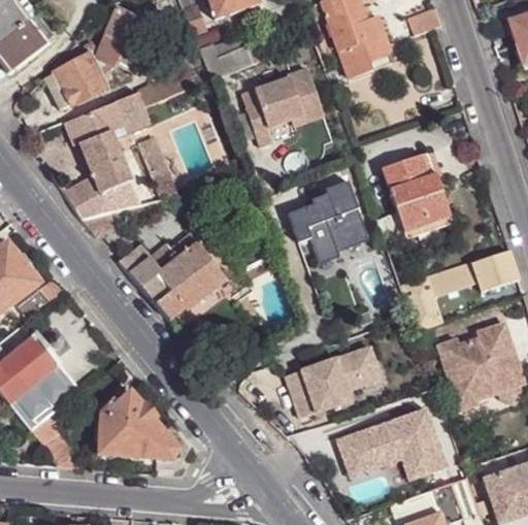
[(0,0),(0,59),(7,70),(44,43),(42,38),(27,18),(13,0),(0,0)]
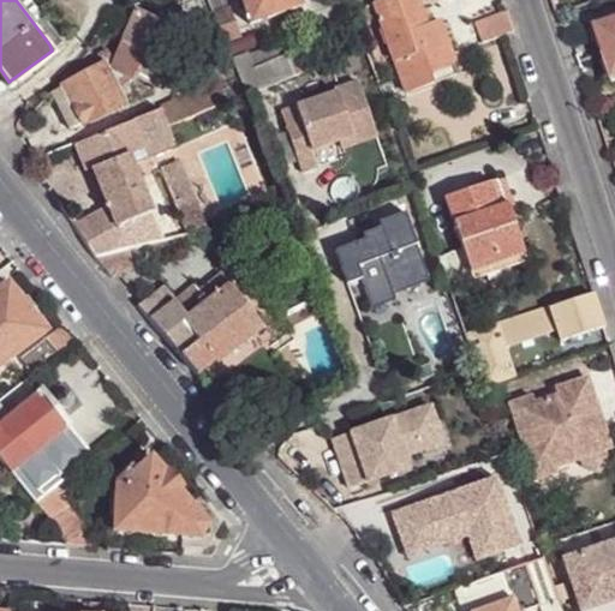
[(16,0),(31,21),(42,12),(34,0),(16,0)]
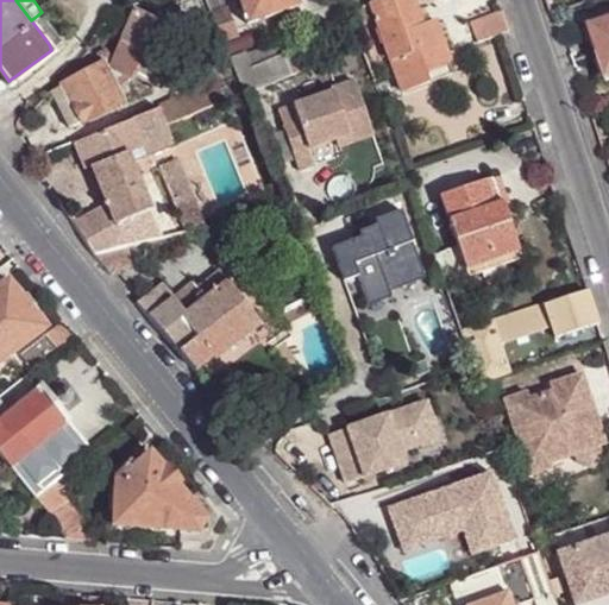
[(207,0),(212,11),(219,7),(215,0),(207,0)]
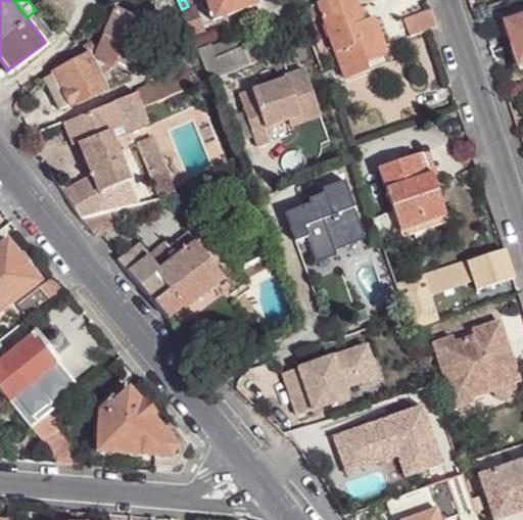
[(206,0),(212,17),(257,2),(256,0),(206,0)]
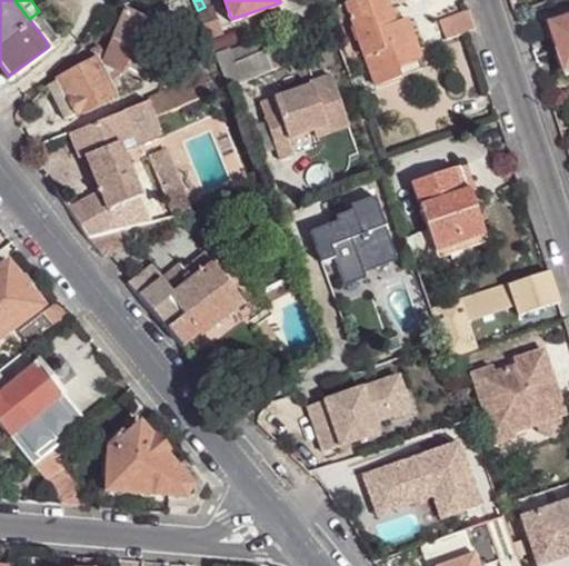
[(391,6),(389,0),(348,0),(371,65),(420,47),(410,17),(397,20),(391,6)]
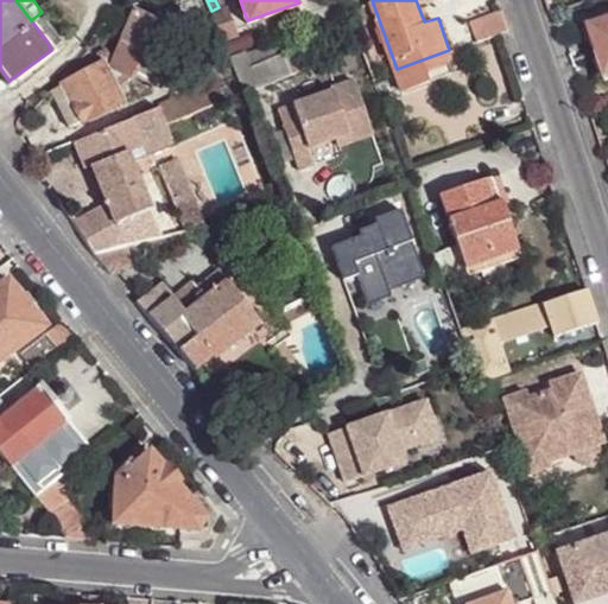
[(367,18),(362,2),(349,8),(354,21),(367,18)]
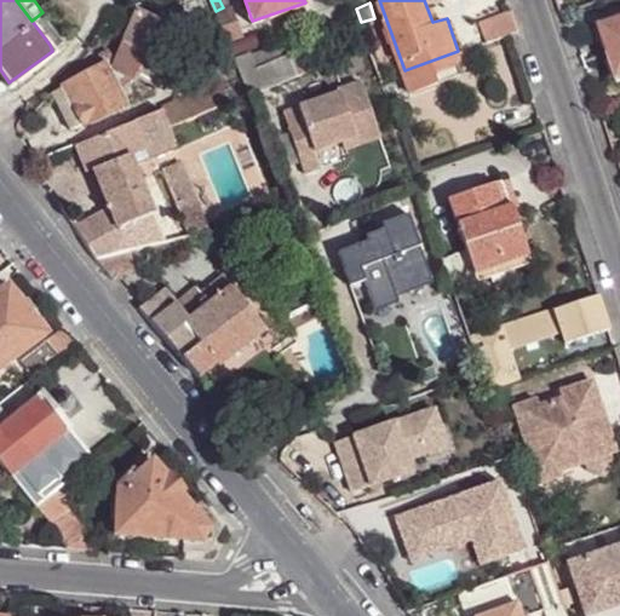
[(216,11),(228,39),(244,33),(231,4),(223,7),(216,11)]
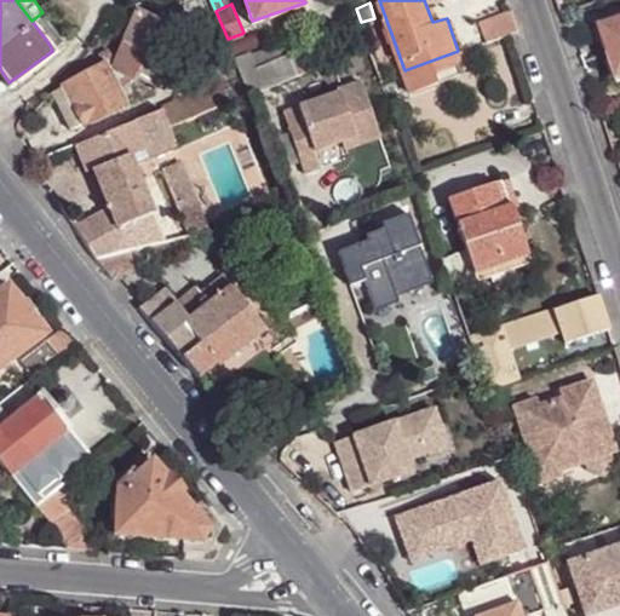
[(109,68),(138,80),(141,73),(159,34),(165,18),(138,6),(114,58),(109,68)]
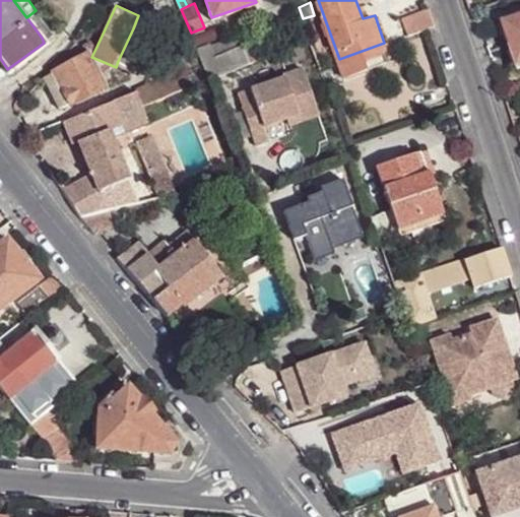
[(434,24),(429,7),(402,16),(408,34),(434,24)]
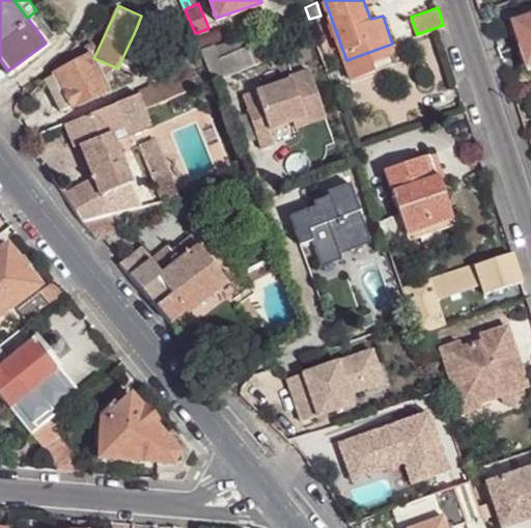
[(36,10),(27,18),(43,38),(53,31),(36,10)]
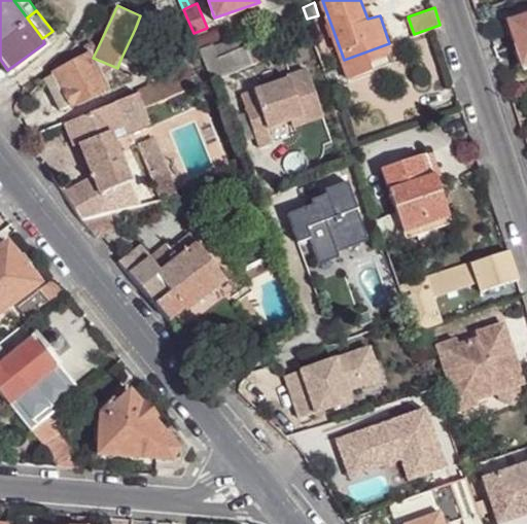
[(526,13),(511,20),(526,67),(526,66),(526,13)]
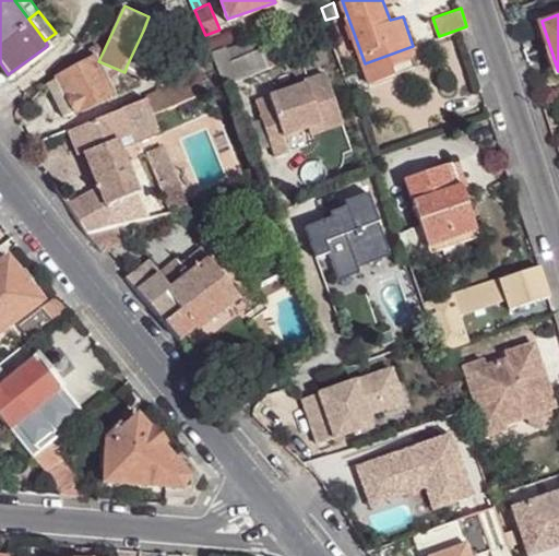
[(153,35),(143,31),(127,66),(138,70),(153,35)]
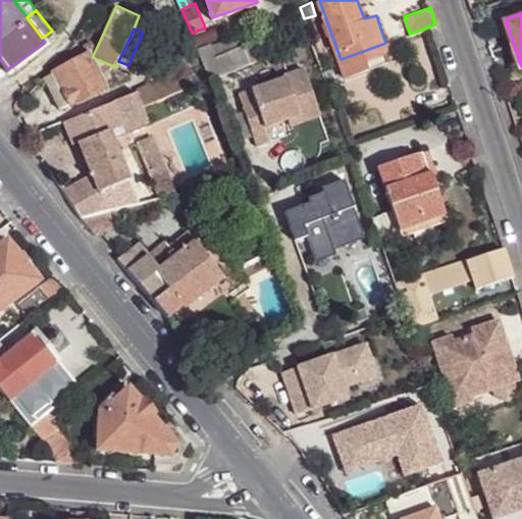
[(239,31),(212,42),(217,54),(244,43),(239,31)]
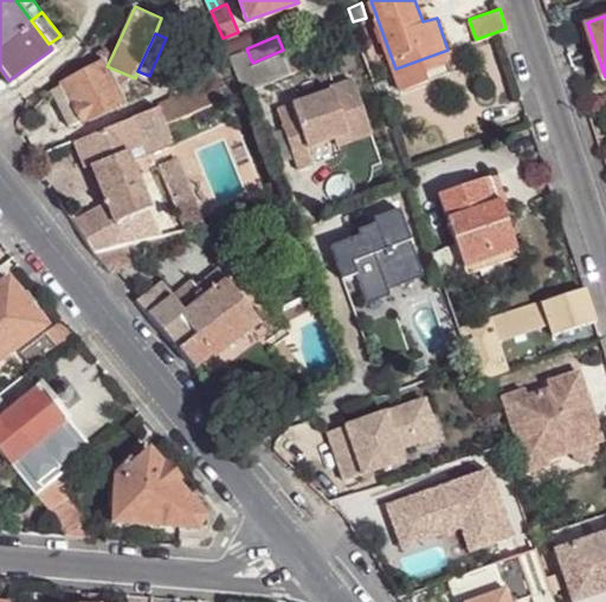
[(104,70),(107,66),(111,57),(105,45),(95,50),(100,59),(62,79),(63,82),(70,95),(82,118),(83,120),(121,99),(115,86),(104,70)]
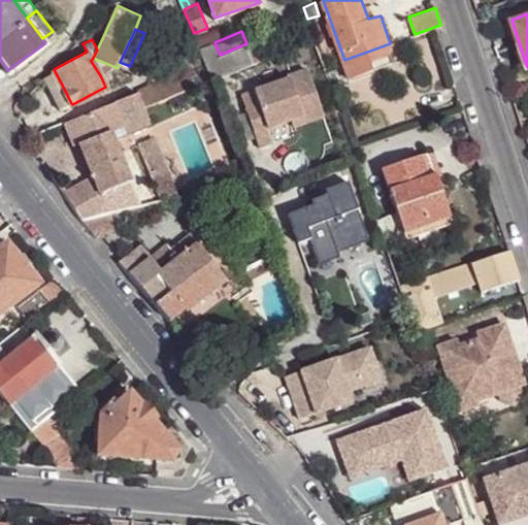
[(227,72),(259,60),(252,41),(246,43),(220,55),(227,72)]
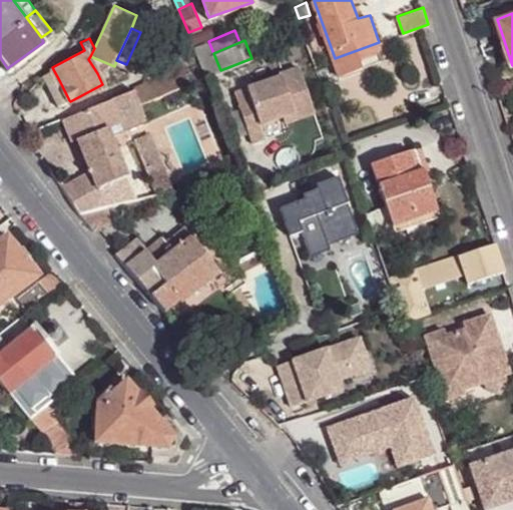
[(214,73),(220,70),(213,53),(208,41),(194,47),(205,76),(214,73)]
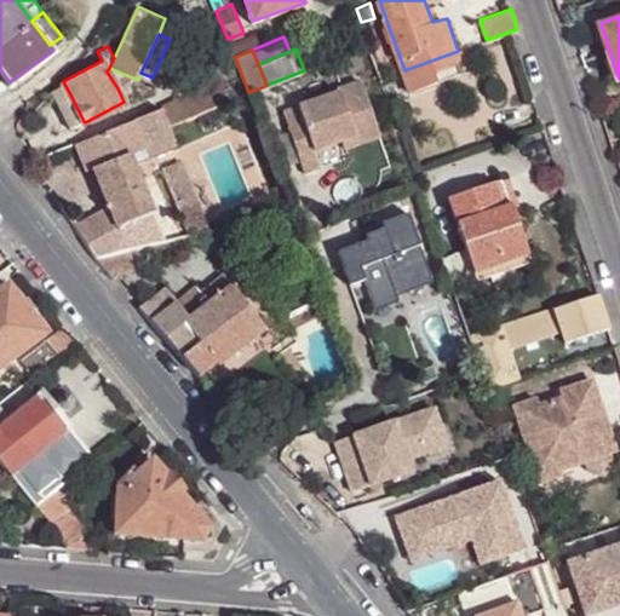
[(461,61),(458,51),(405,70),(412,92),(438,81),(435,69),(454,62),(461,61)]
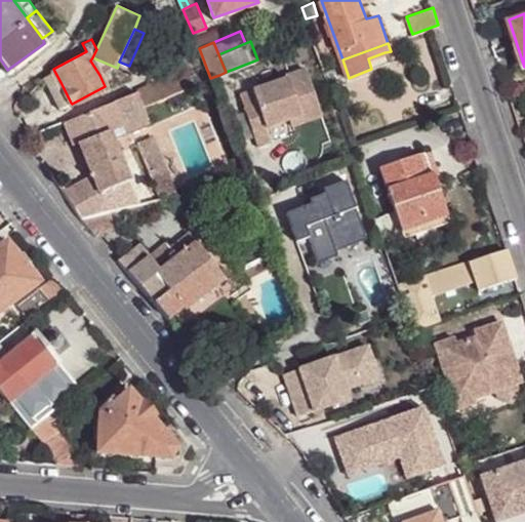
[(99,75),(117,68),(92,57),(90,61),(99,75)]
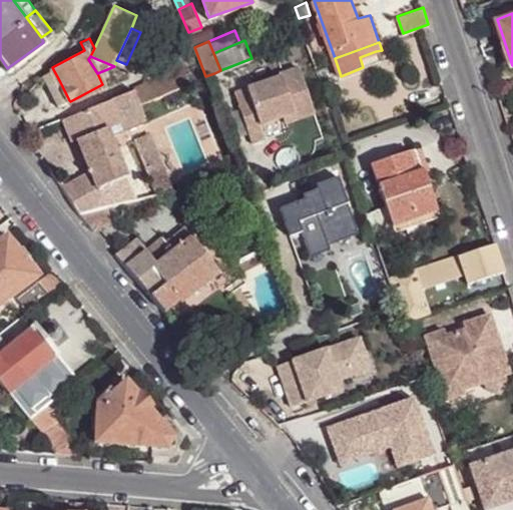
[(295,109),(297,116),(315,110),(300,65),(282,72),(282,74),(235,90),(251,139),(267,134),(262,119),(285,113),(295,109)]
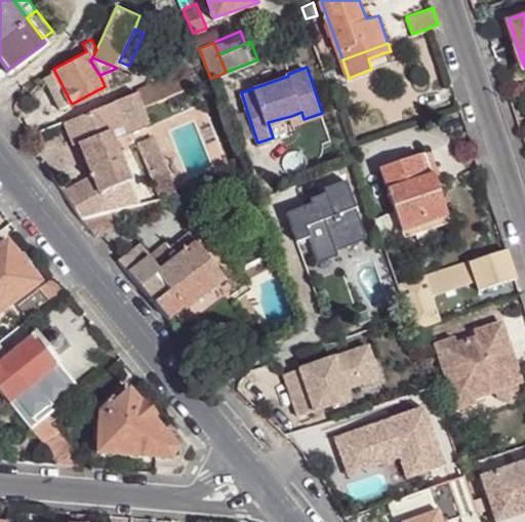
[(175,75),(182,89),(195,83),(189,69),(175,75)]
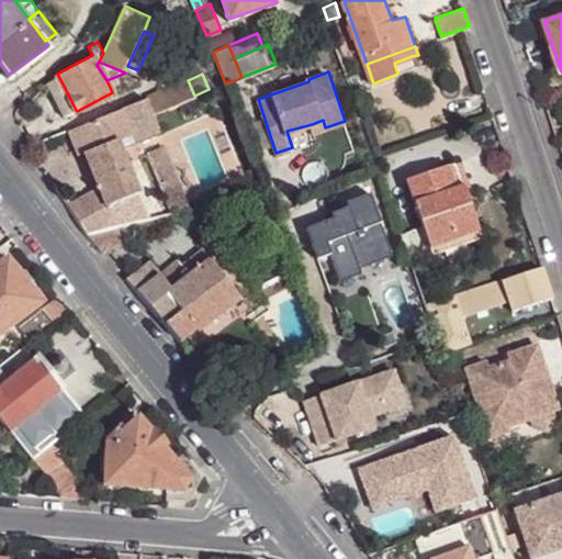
[(65,88),(58,76),(47,81),(54,92),(65,88)]
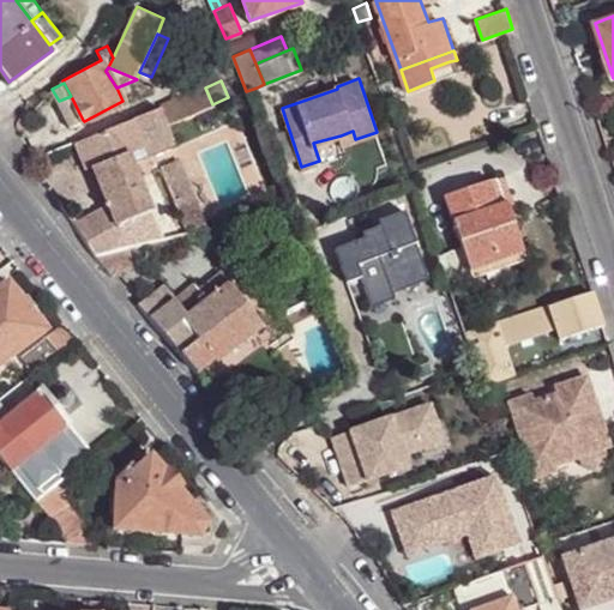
[(161,104),(168,122),(212,104),(205,88),(161,104)]
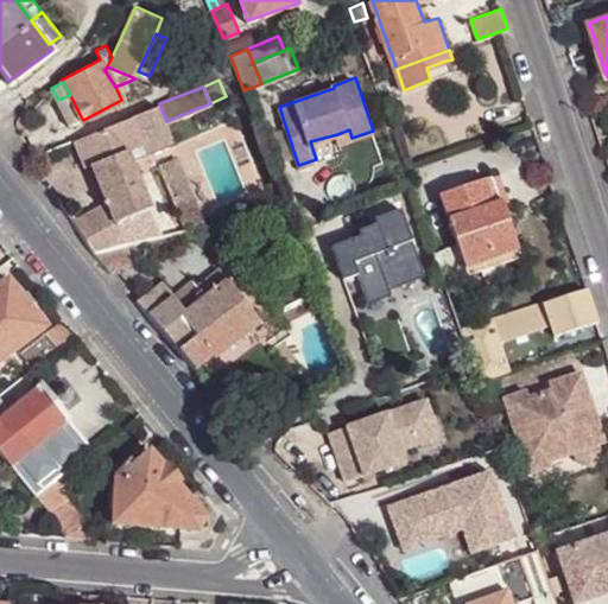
[(82,119),(70,95),(58,100),(70,125),(82,119)]
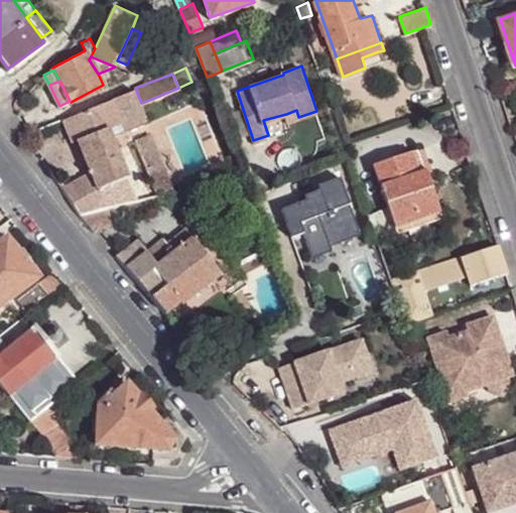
[(135,88),(110,98),(116,112),(122,110),(141,103),(135,88)]
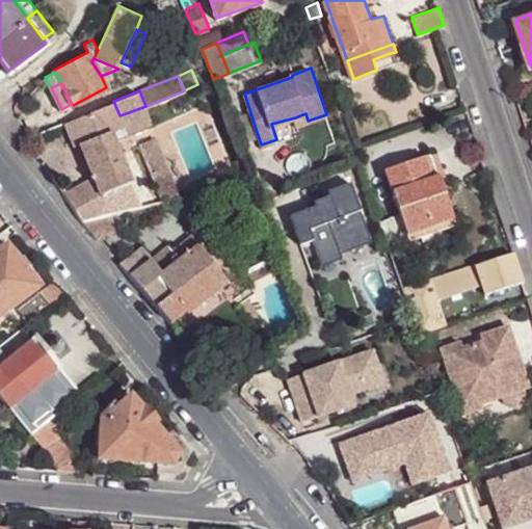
[(113,101),(65,121),(75,144),(80,142),(104,133),(110,130),(124,126),(120,115),(113,101)]
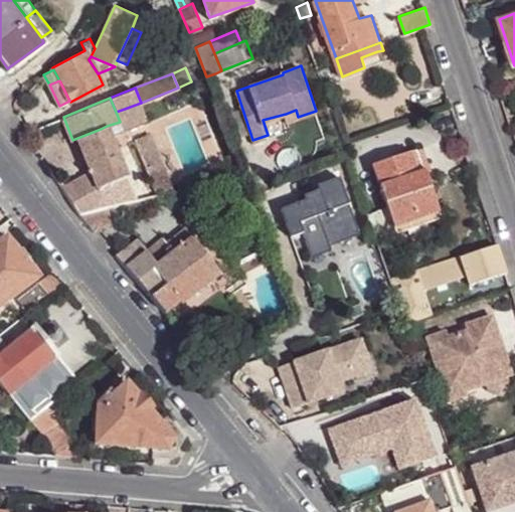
[(288,120),(298,117),(296,110),(286,114),(288,120)]
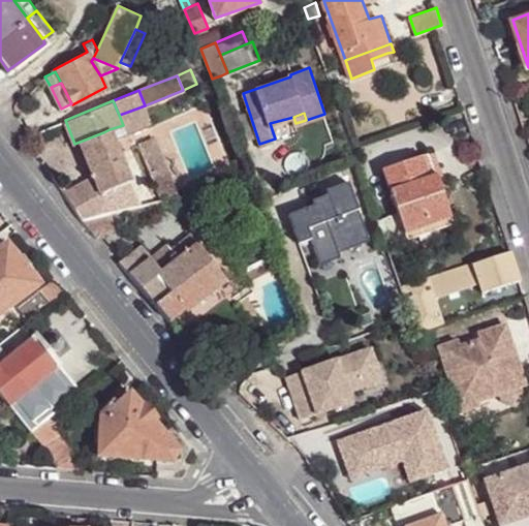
[(113,138),(110,129),(103,132),(106,142),(113,138)]
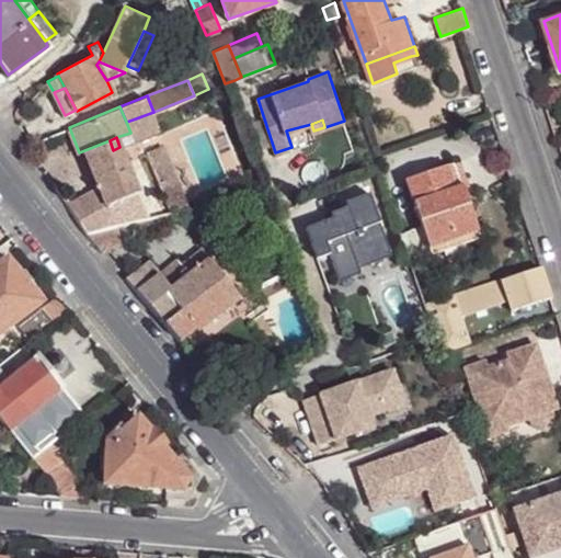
[(84,150),(99,188),(109,204),(138,192),(119,147),(113,150),(110,140),(84,150)]
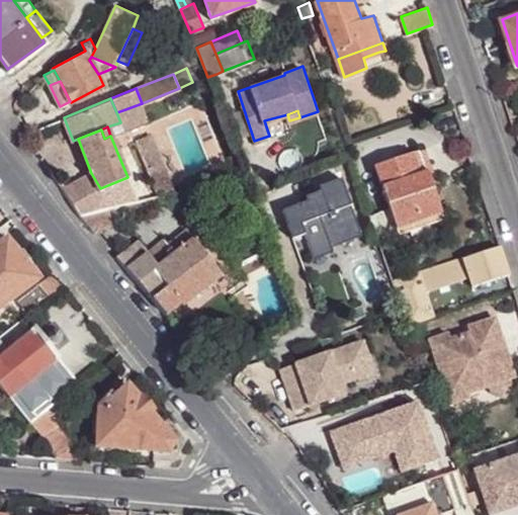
[(401,234),(439,221),(429,190),(435,189),(429,172),(415,177),(413,174),(432,166),(426,148),(376,165),(401,234)]
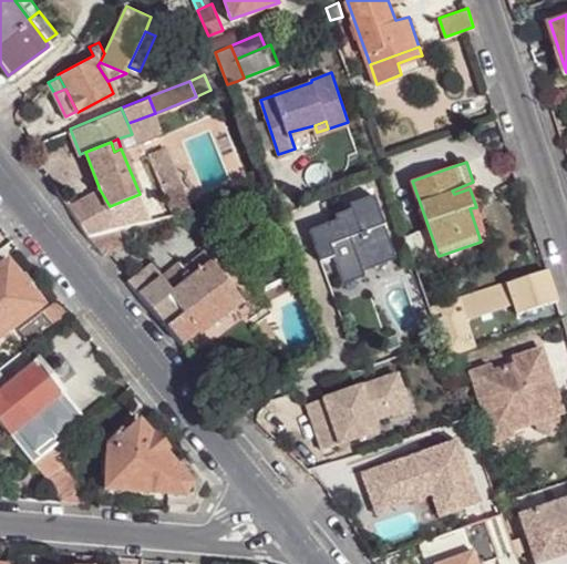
[(175,168),(156,176),(164,196),(183,188),(175,168)]
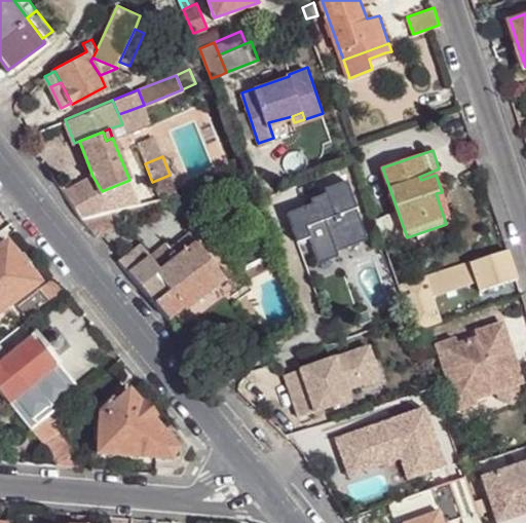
[(65,191),(81,217),(109,210),(108,202),(102,191),(92,176),(65,191)]
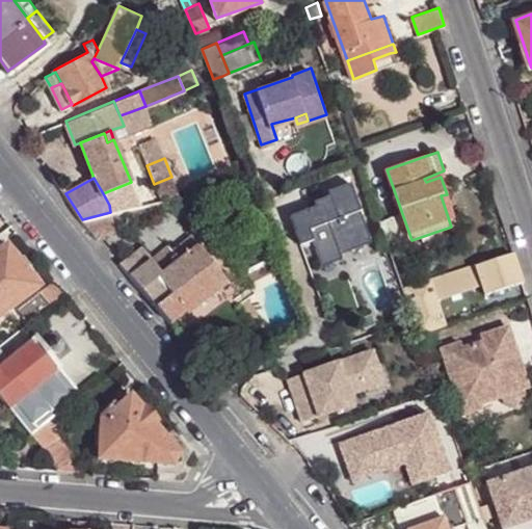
[(314,207),(311,209),(291,215),(300,243),(313,239),(321,261),(341,255),(339,247),(370,237),(353,184),(328,191),(330,196),(313,203),(314,207)]
